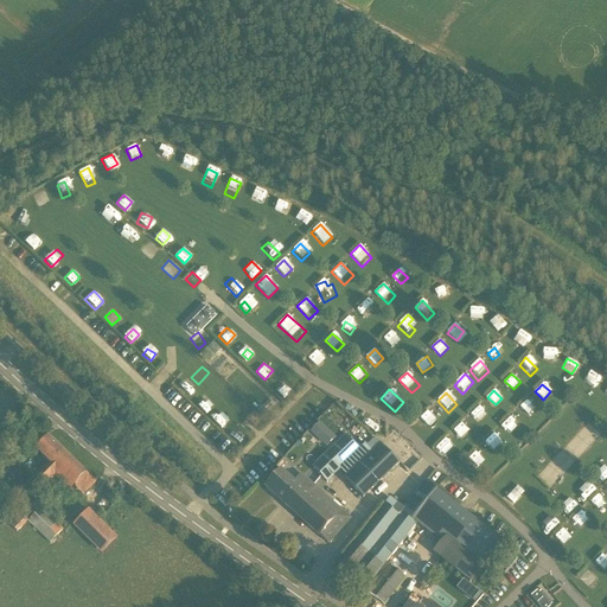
[(519,407),(525,416),(535,409),(528,400),(519,407)]
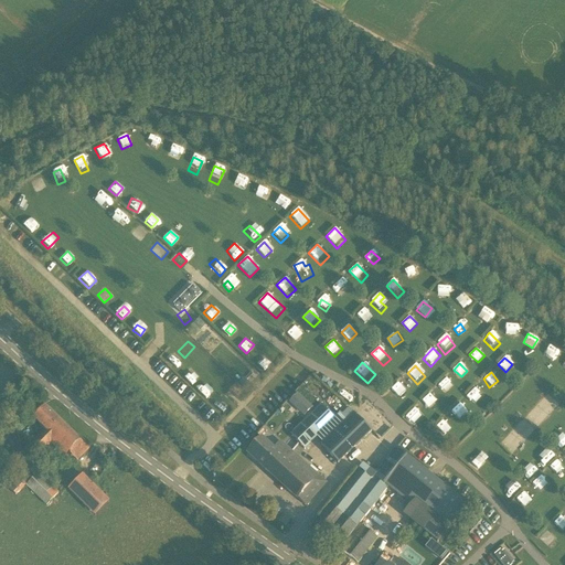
[(238,384),(245,391),(249,386),(243,380),(238,384)]
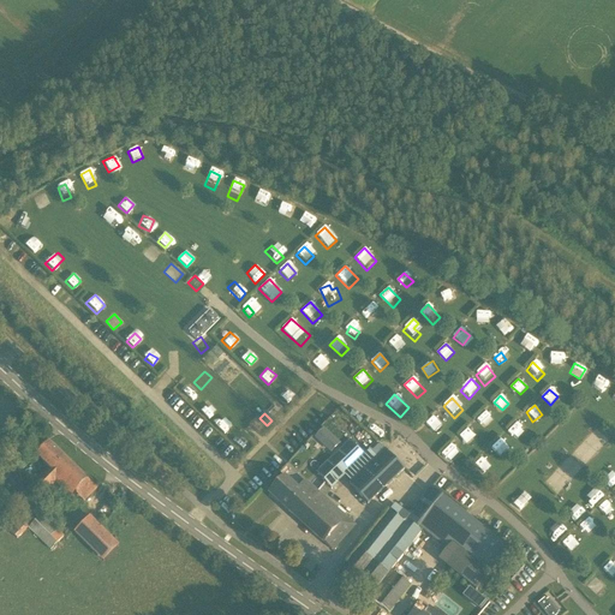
[(482,413),(476,419),(485,429),(491,423),(482,413)]
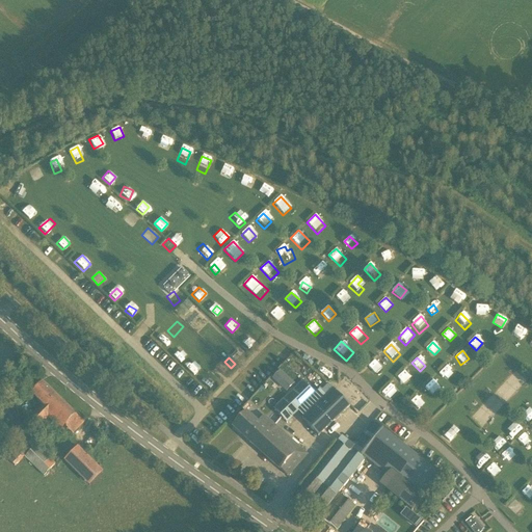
[(368,368),(377,377),(386,369),(376,360),(368,368)]
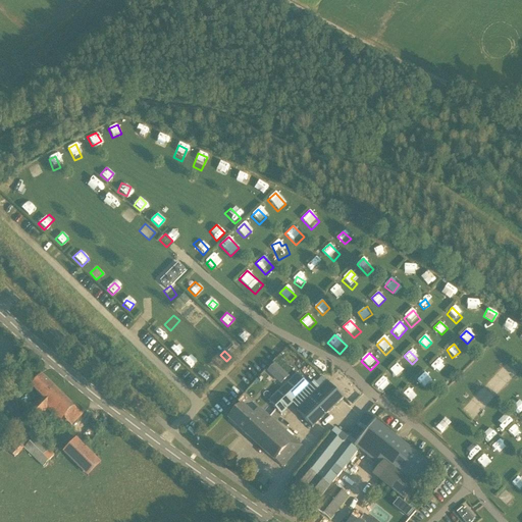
[(438,359),(431,365),(438,373),(446,366),(438,359)]
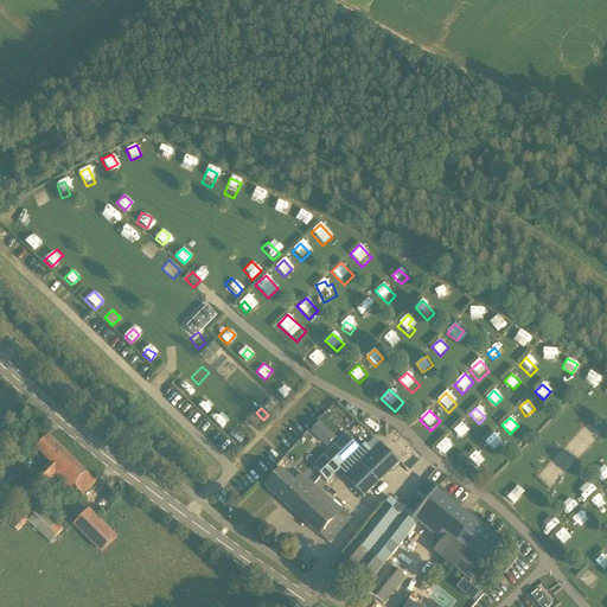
[(325,428),(320,423),(311,434),(315,439),(325,428)]
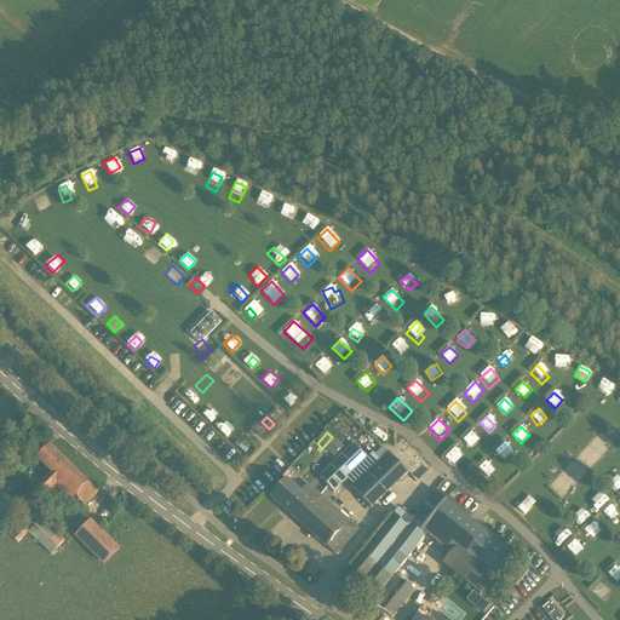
[(472,449),(478,440),(468,434),(463,442),(472,449)]
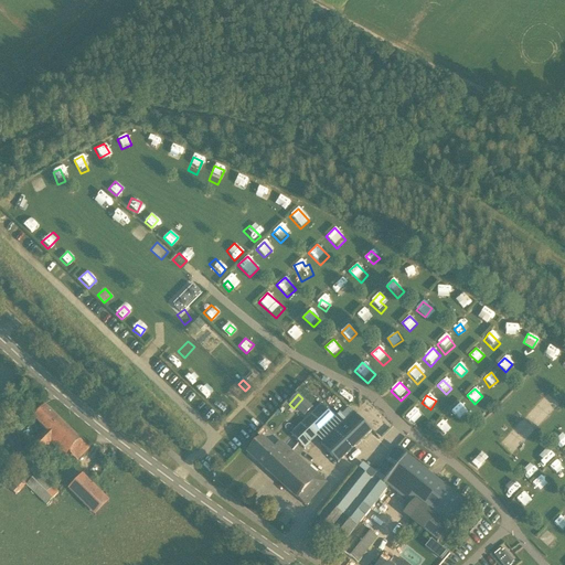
[(458,419),(465,413),(458,405),(450,413),(458,419)]
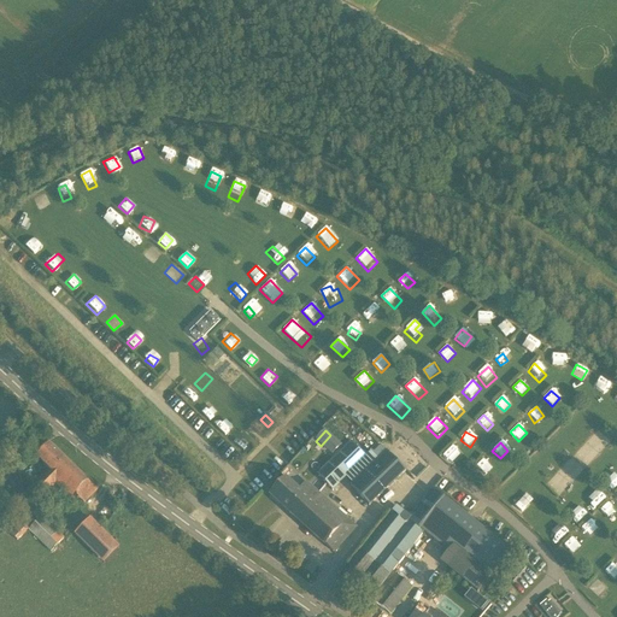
[(346,479),(366,458),(352,444),(318,476),(333,491),(339,486),(333,480),(340,472),(346,479)]
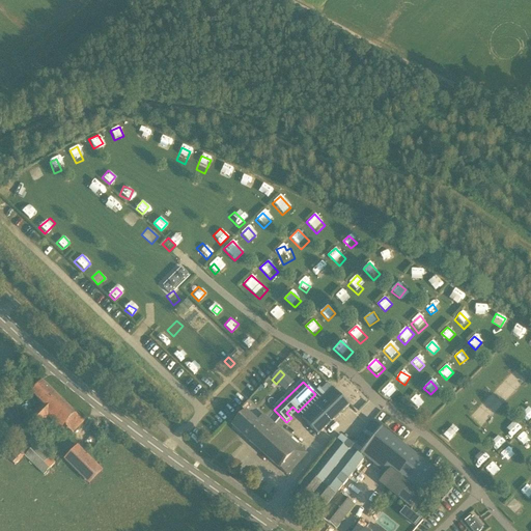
[(83,422),(76,415),(43,383),(31,394),(43,404),(26,421),(35,430),(48,418),(67,439),(83,422)]
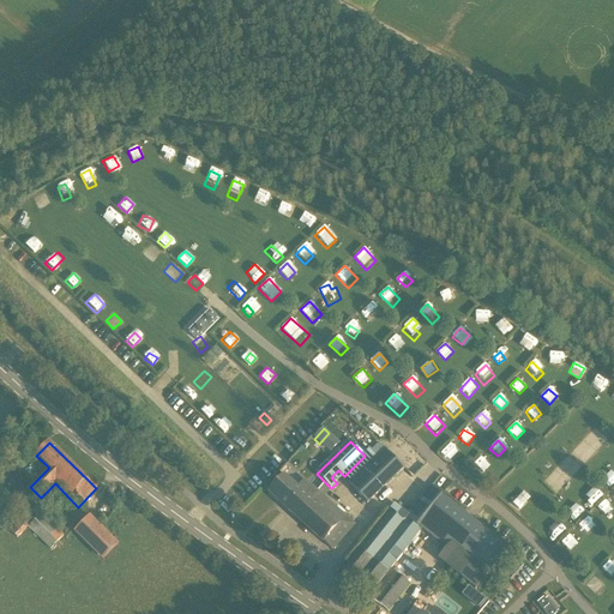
[(371,452),(375,458),(349,485),(368,504),(403,469),(384,450),(379,444),(371,452)]
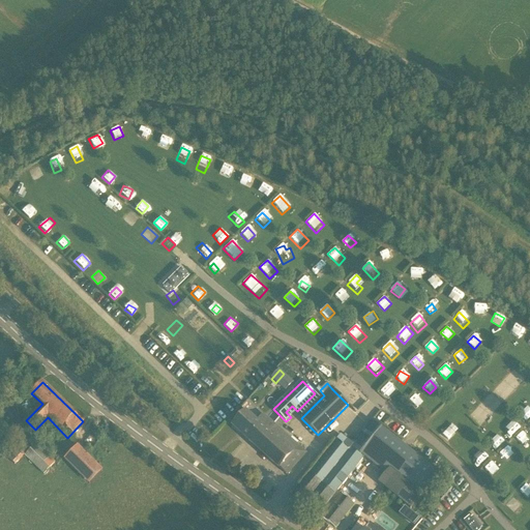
[(387,399),(394,392),(387,384),(380,390),(387,399)]
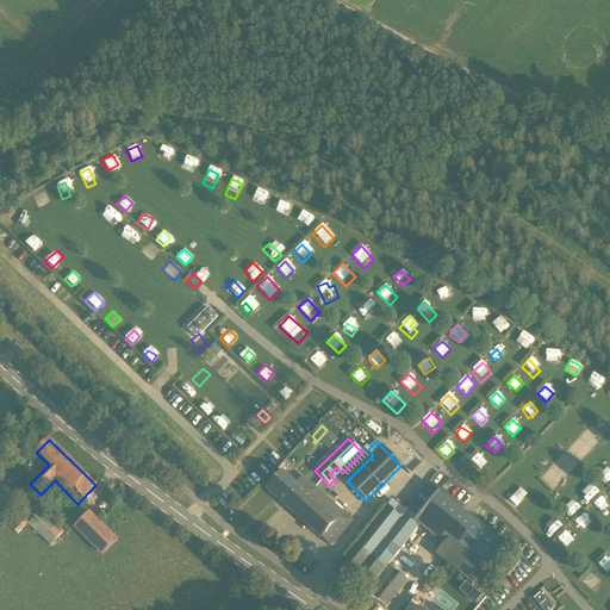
[(598,478),(604,485),(609,480),(609,473),(607,471),(598,478)]
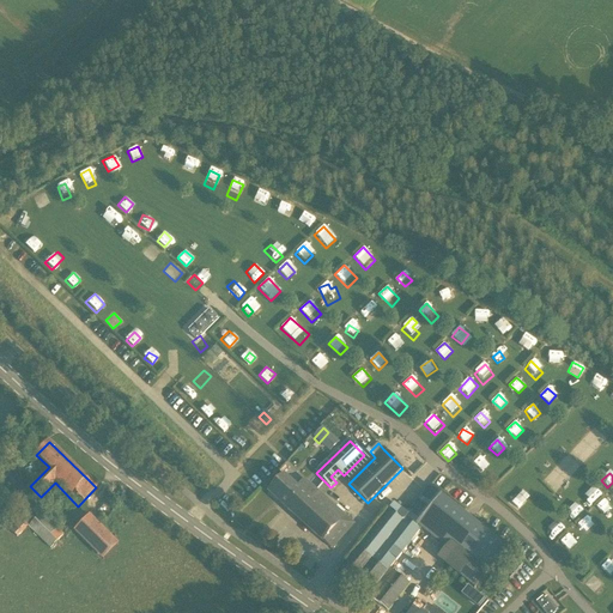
[(297,489),(284,477),(268,493),(323,542),(345,517),(304,480),(297,489)]
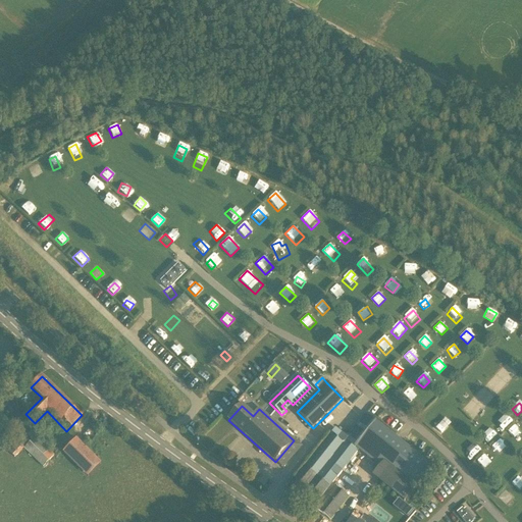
[(355,449),(376,422),(365,413),(347,436),(344,440),(345,441),(355,449)]
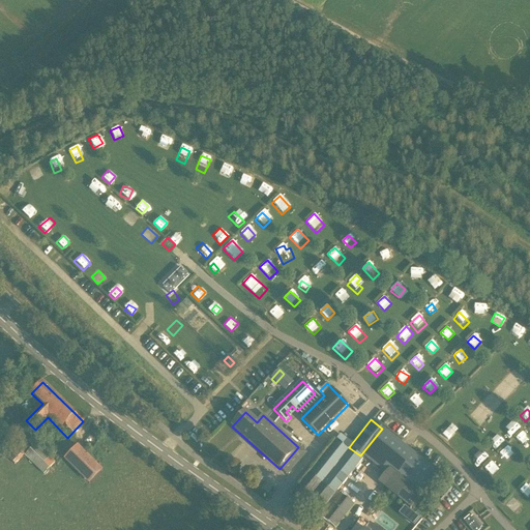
[(511,434),(518,429),(513,423),(507,429),(511,434)]
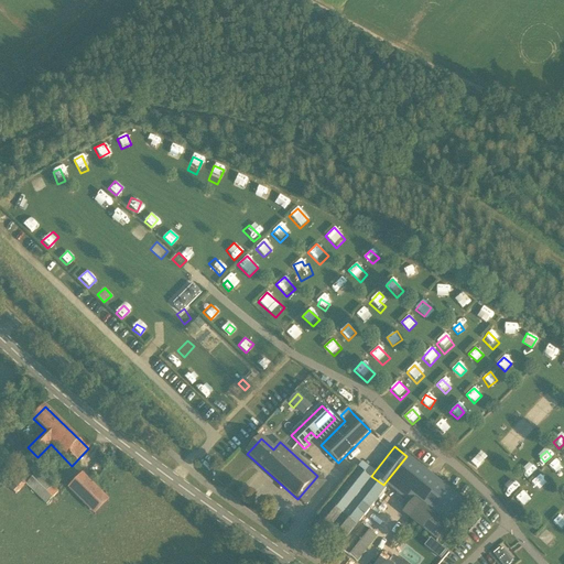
[(383,485),(387,488),(388,487),(410,506),(415,500),(422,505),(409,520),(437,543),(467,506),(407,456),(383,485)]
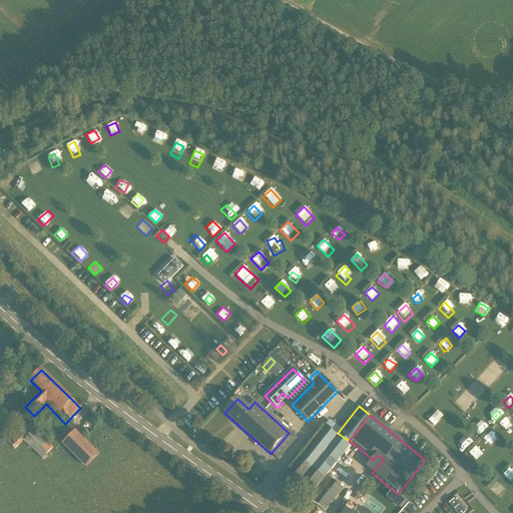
[(498,425),(506,432),(511,425),(503,419),(498,425)]
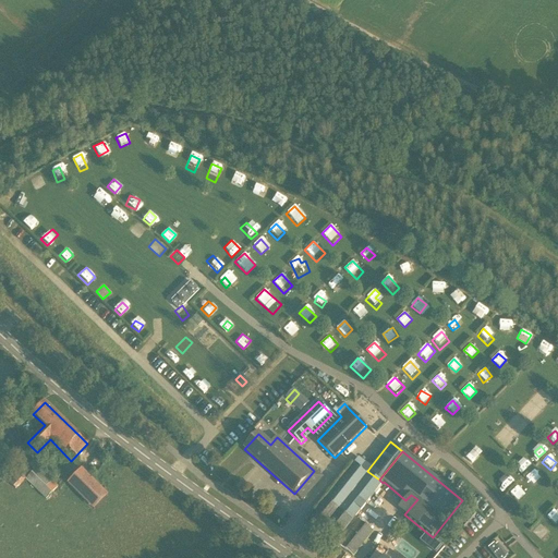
[(371,466),(360,459),(355,464),(366,473),(368,472),(367,471),(371,466)]
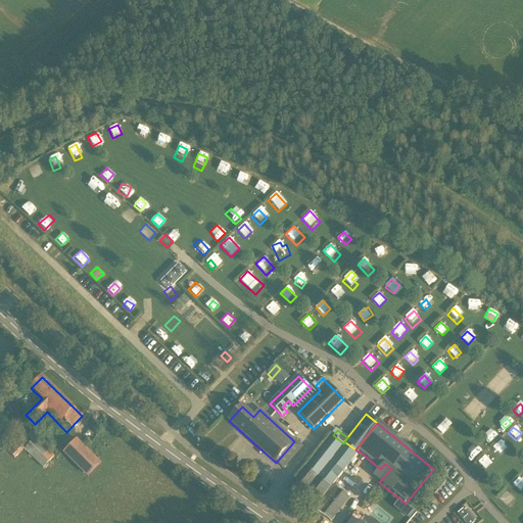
[(485,435),(488,441),(496,437),(493,431),(485,435)]
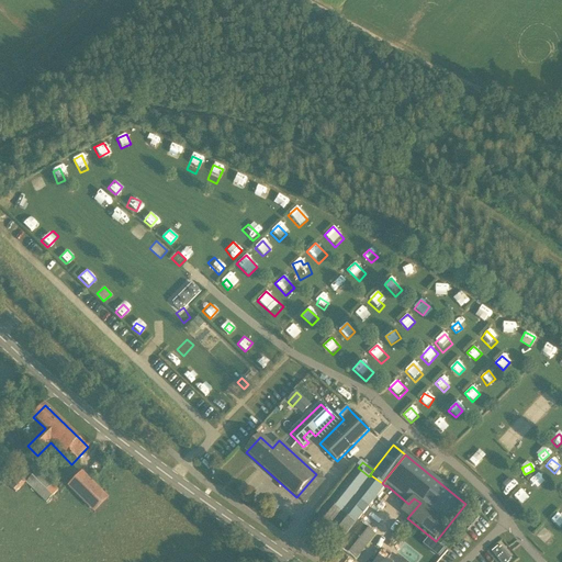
[(358,521),(385,486),(382,483),(371,475),(369,476),(358,468),(357,467),(308,529),(339,554),(341,550),(356,560),(374,536),(358,521)]
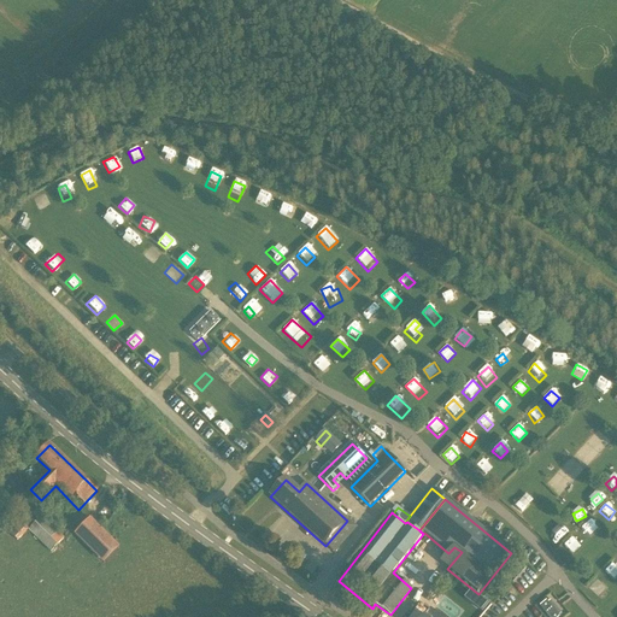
[(64,539),(52,528),(58,523),(52,517),(47,522),(41,517),(29,530),(51,552),(64,539)]
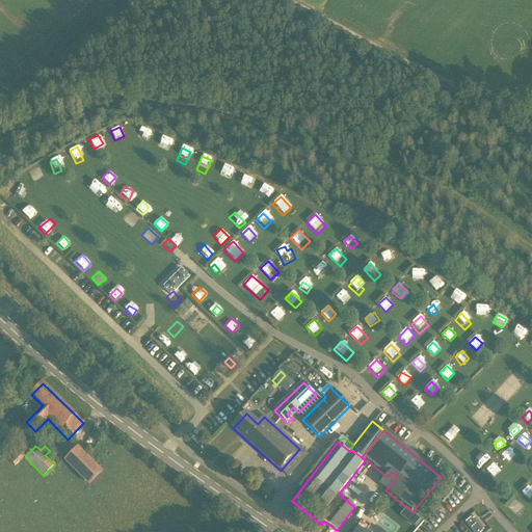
[(85,481),(98,468),(78,448),(64,461),(85,481)]
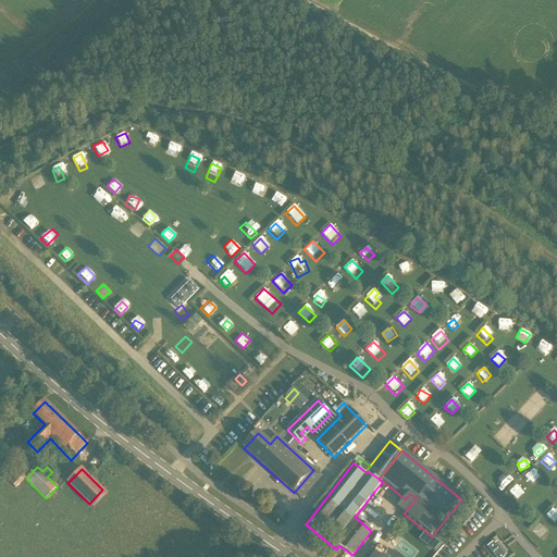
[(16,489),(26,479),(17,470),(8,481),(16,489)]
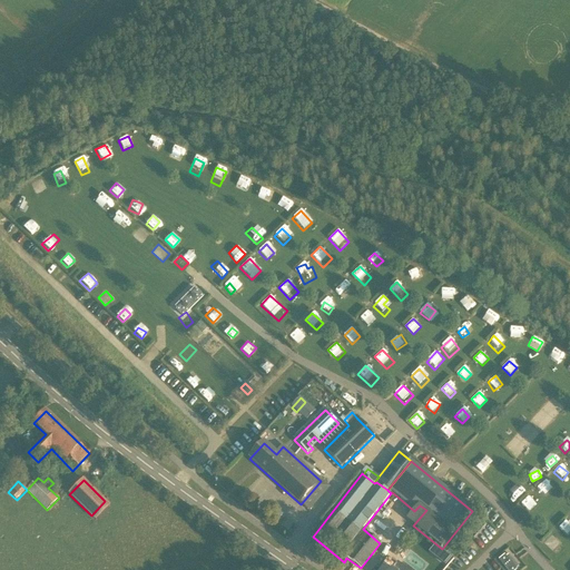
[(380,509),(390,518),(393,514),(383,505),(380,509)]
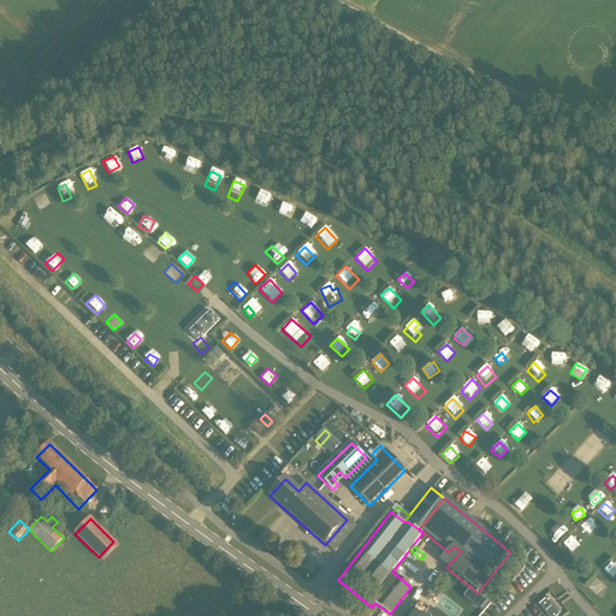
[(594,579),(587,587),(596,594),(603,586),(594,579)]
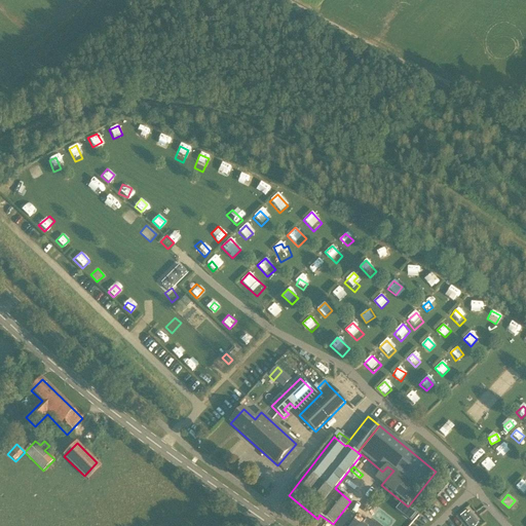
[(460,518),(465,525),(476,525),(465,514),(460,518)]
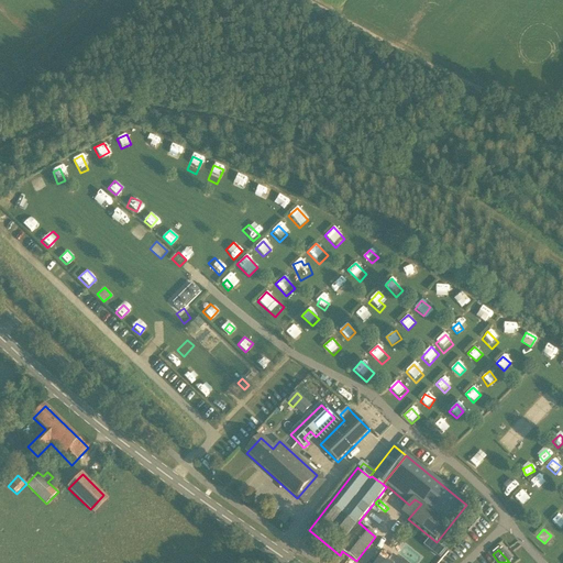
[(403,562),(393,556),(390,559),(382,553),(375,562),(403,562)]
